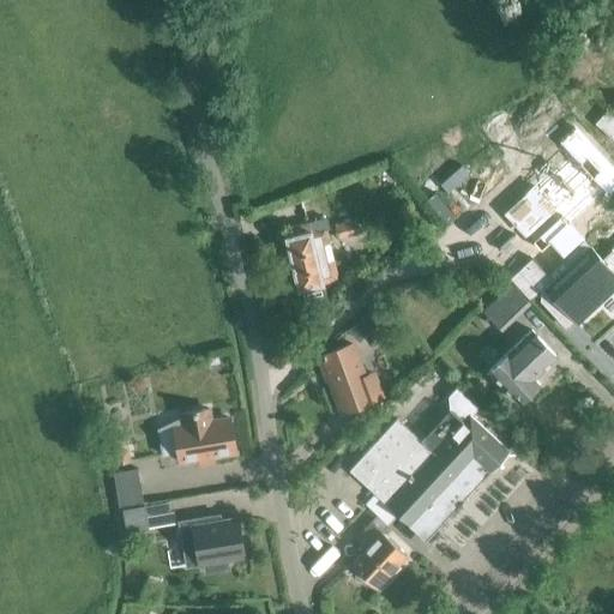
[(597,122),(613,138),(613,114),(608,109),(597,122)]
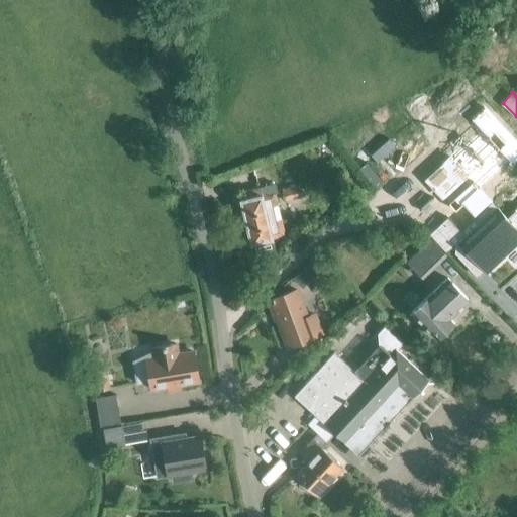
[(483,128),(427,179),(456,209),(466,201),(478,214),(493,199),(482,187),(512,160),(516,154),(516,139),(485,104),(472,116),(483,128)]
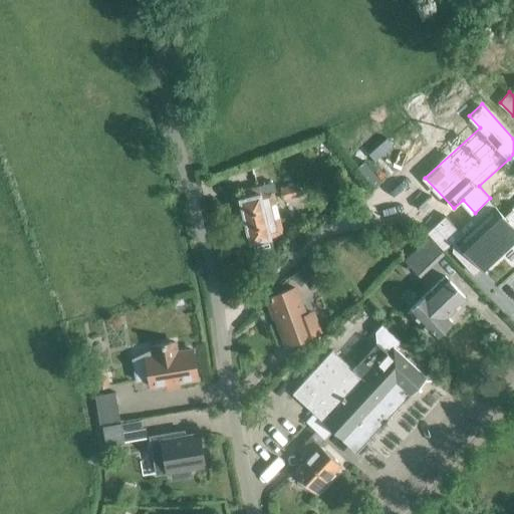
[(244,198),(238,199),(249,243),(253,243),(256,257),(274,253),(270,238),(271,238),(270,237),(283,234),(272,191),(270,183),(257,186),(242,189),(244,198)]
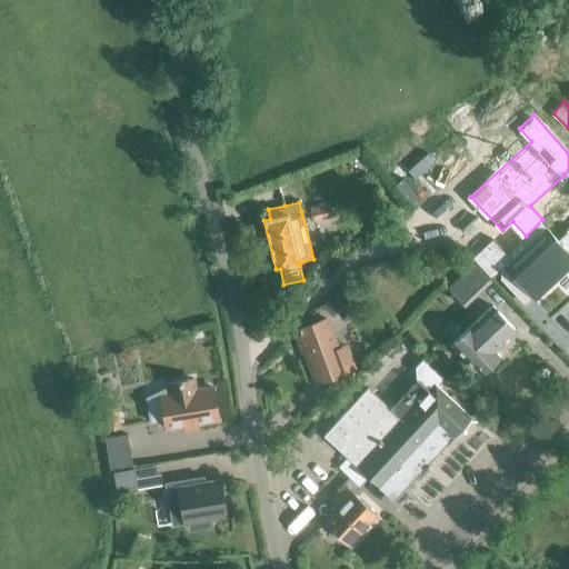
[(502,231),(481,250),(501,271),(501,278),(523,302),(531,296),(536,299),(568,268),(568,228),(558,239),(541,221),(523,237),(510,222),(502,231)]
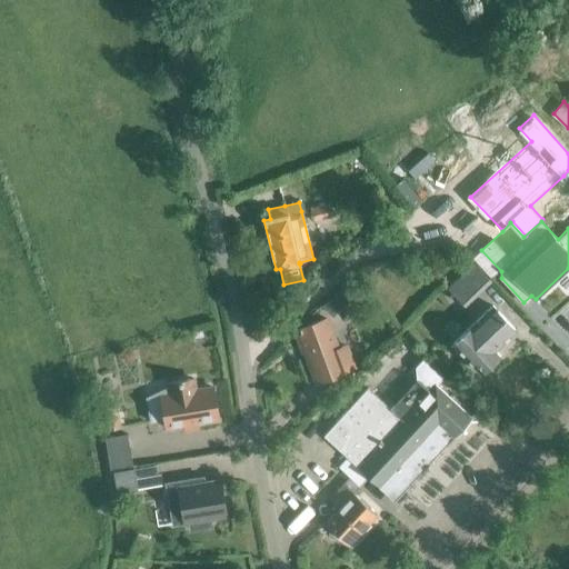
[(448,288),(465,306),(491,281),(473,263),(448,288)]
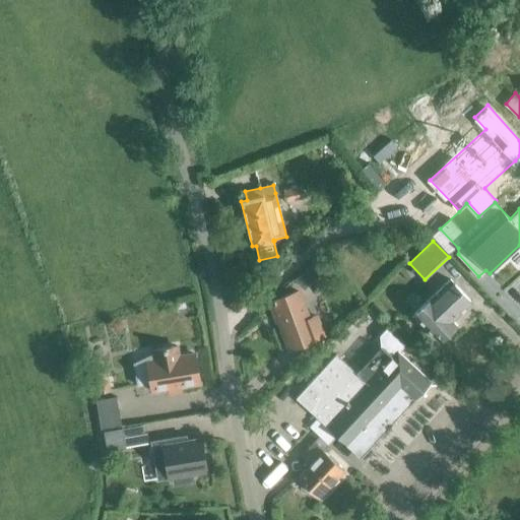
[(413,313),(440,340),(457,324),(452,319),(471,301),(450,278),(413,313)]
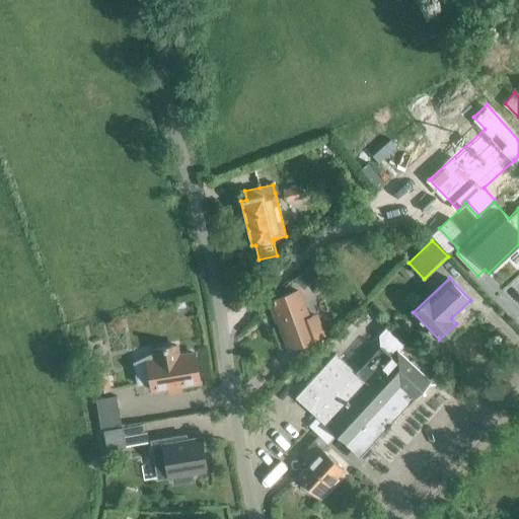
[(298,289),(272,298),(289,349),(316,340),(315,338),(324,335),(317,313),(308,316),(299,290),(298,289)]
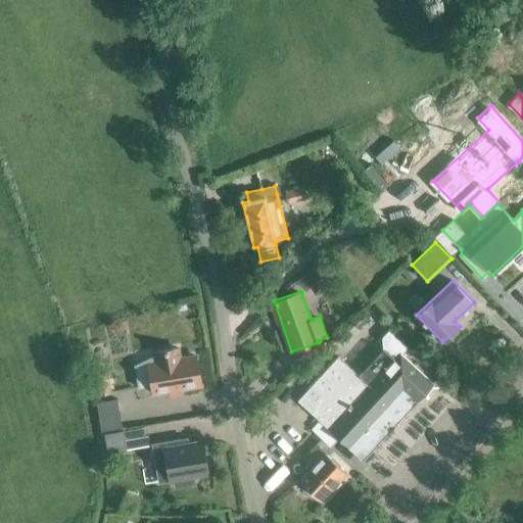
[(418,400),(433,383),(401,353),(409,345),(390,328),(382,337),(383,349),(359,375),(337,355),(298,398),(321,419),(313,428),(332,444),(339,436),(363,458),(417,399),(418,400)]
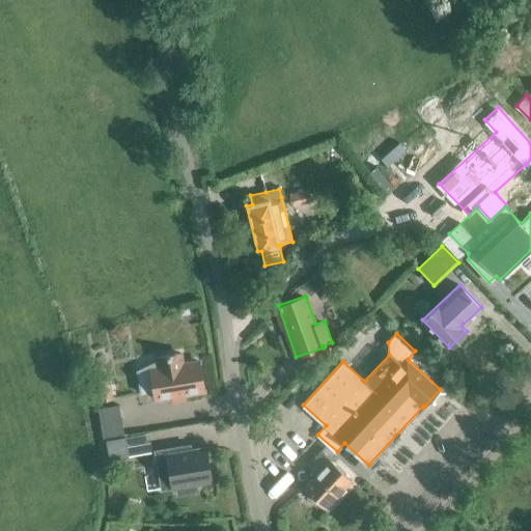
[(200,360),(184,363),(182,352),(158,356),(160,367),(139,370),(142,392),(155,390),(157,398),(173,395),(173,399),(187,396),(187,393),(205,390),(200,360)]
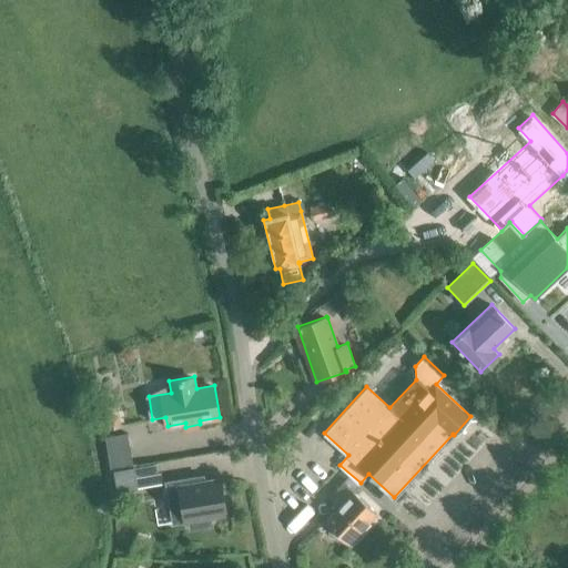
[(107,436),(111,467),(134,463),(129,432),(107,436)]
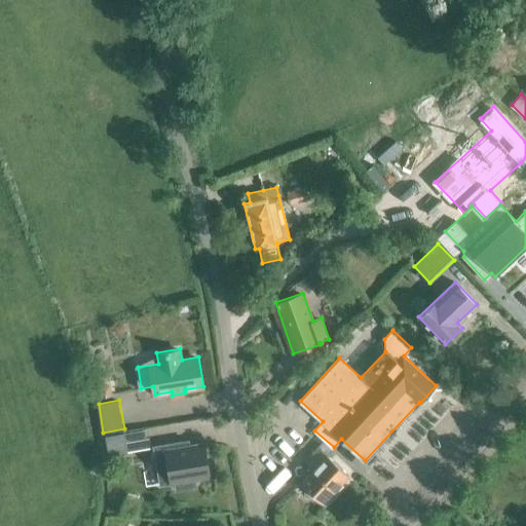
[(123,434),(106,437),(109,455),(126,452),(123,434)]
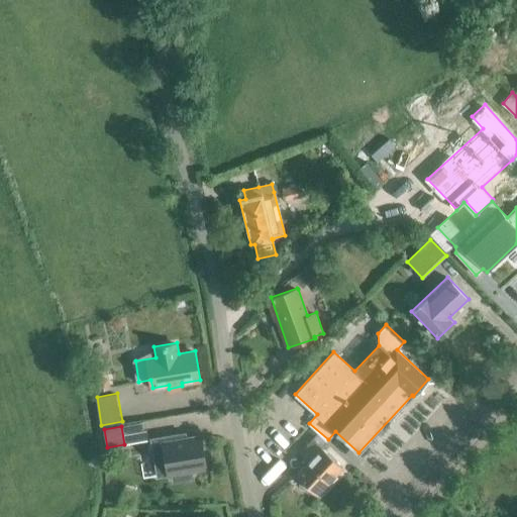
[(202,435),(176,438),(176,434),(152,437),(159,475),(173,473),(174,481),(208,475),(202,435)]
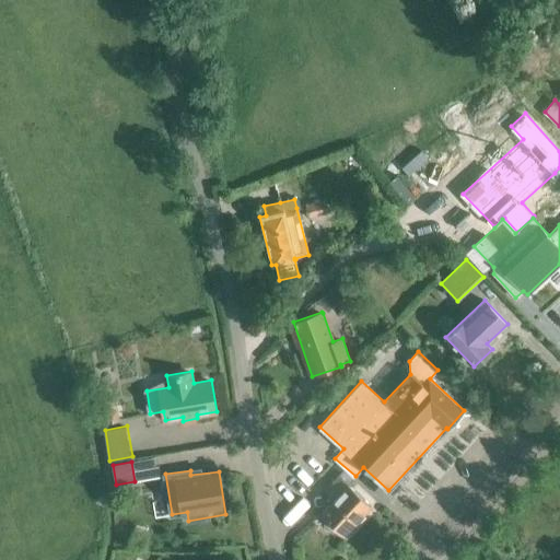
[(322,513),(343,534),(372,504),(340,474),(325,489),(335,499),(322,513)]
